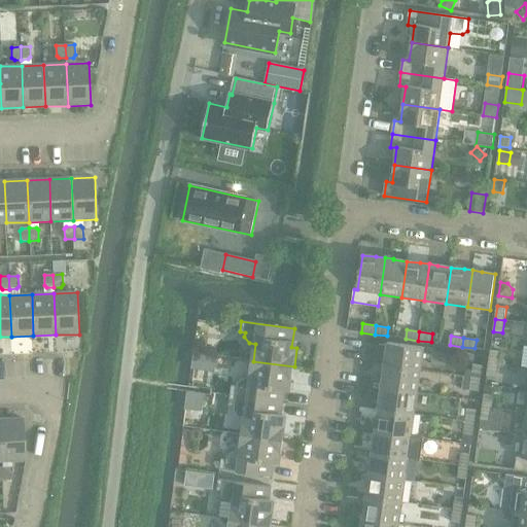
[(386,356),(385,365),(421,371),(424,348),(388,343),(386,356)]
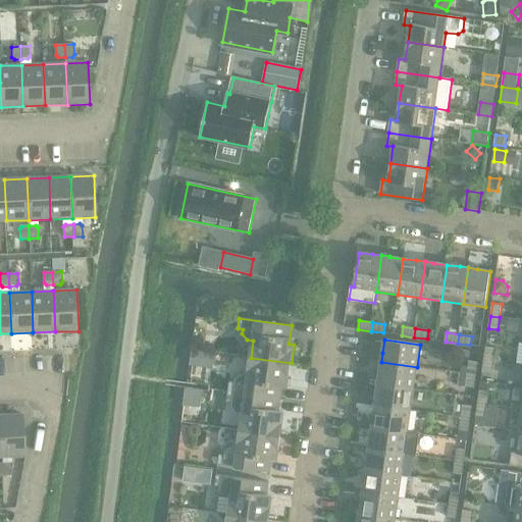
[(486,347),(484,359),(493,361),(496,348),(486,347)]
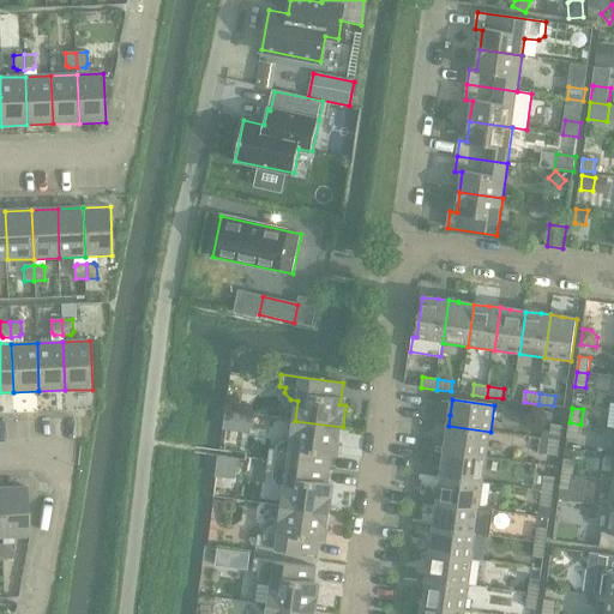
[(271,449),(269,461),(330,469),(333,447),(339,449),(343,427),(295,421),(293,440),(284,439),(277,445),(276,450),(271,449)]
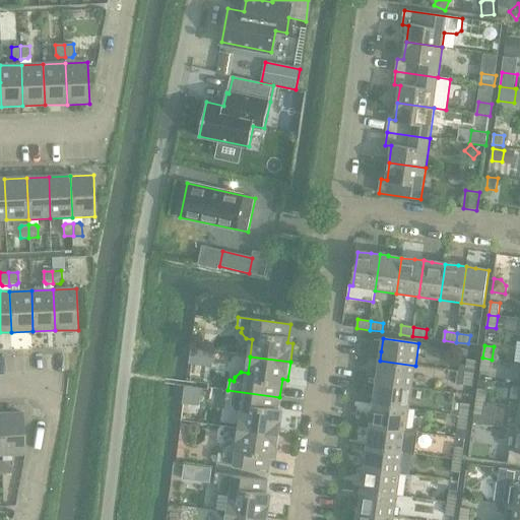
[(492,360),(482,358),(480,371),(490,372),(492,360)]
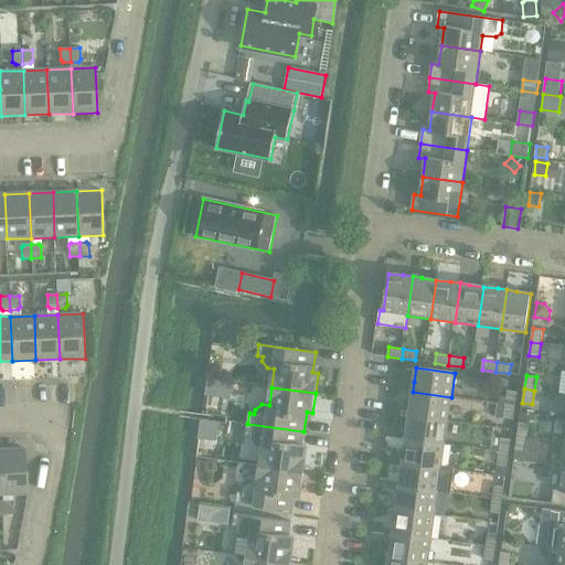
[(508,391),(505,405),(515,406),(518,392),(508,391)]
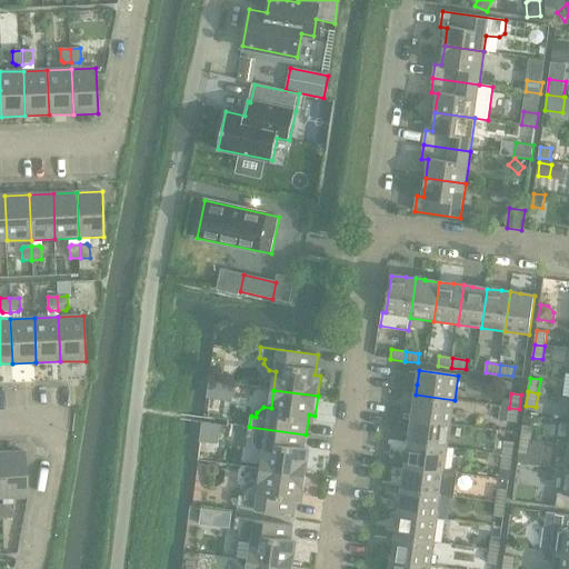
[(415,403),(412,418),(451,423),(455,400),(416,395),(413,403),(415,403)]
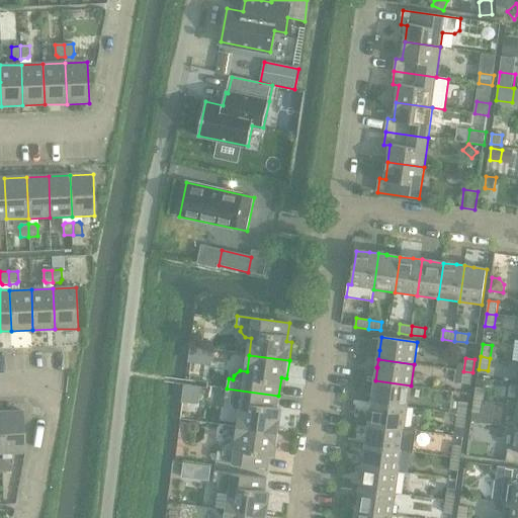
[(472,372),(463,371),(462,383),(470,384),(472,372)]
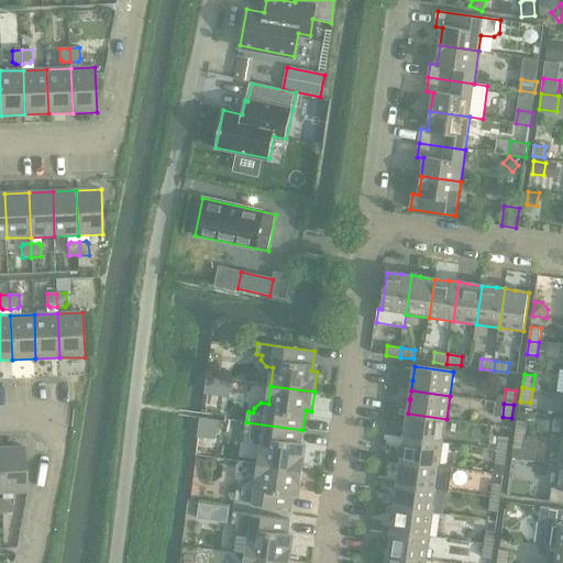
[(406,428),(405,437),(443,442),(446,419),(408,414),(406,428)]
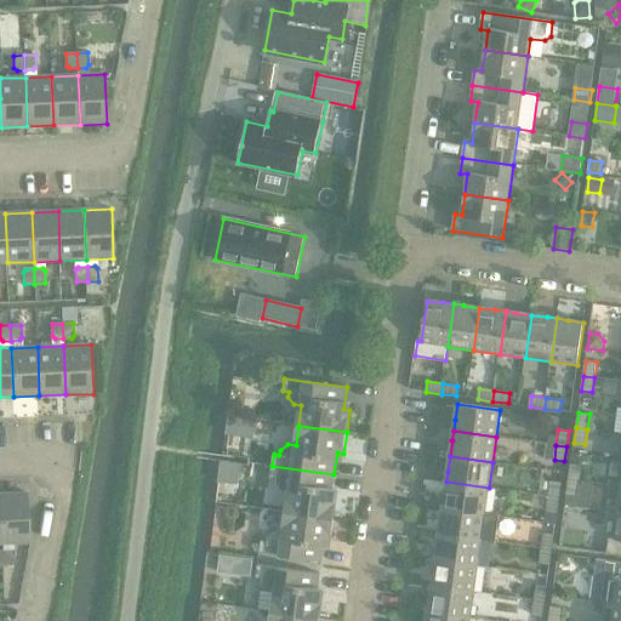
[(571,465),(569,479),(580,480),(582,466),(571,465)]
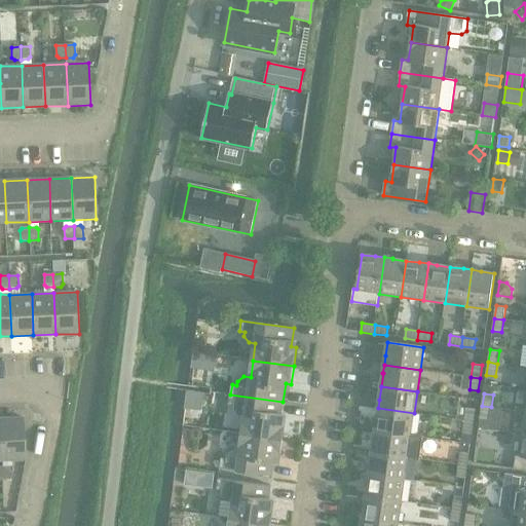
[(283,402),(230,395),(229,405),(234,406),(233,409),(238,415),(245,416),(242,434),(284,440),(286,421),(280,420),(283,402)]
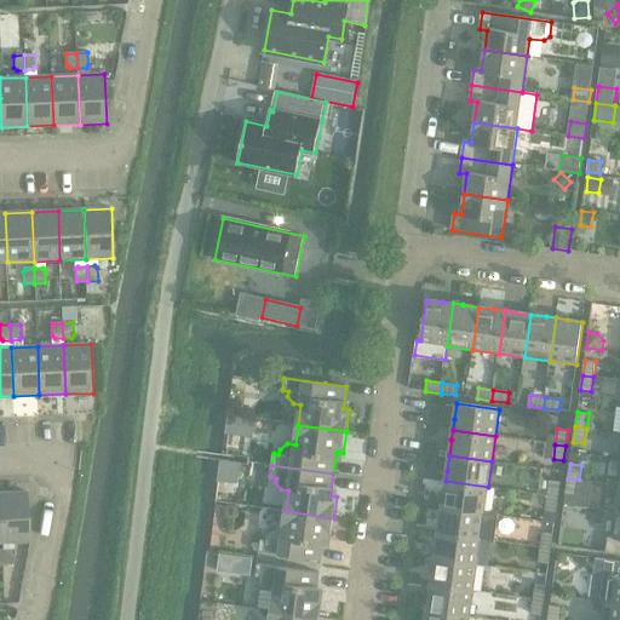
[(579,480),(568,478),(567,494),(577,495),(579,480)]
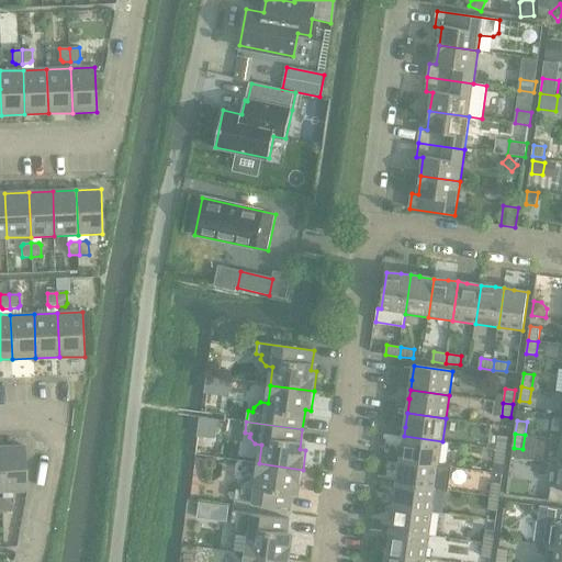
[(403,446),(401,460),(439,465),(442,441),(404,436),(402,446),(403,446)]
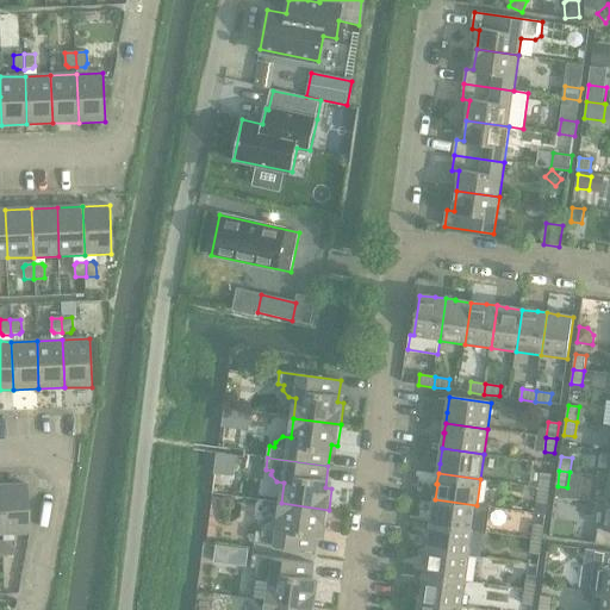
[(541,473),(540,487),(549,490),(552,474),(541,473)]
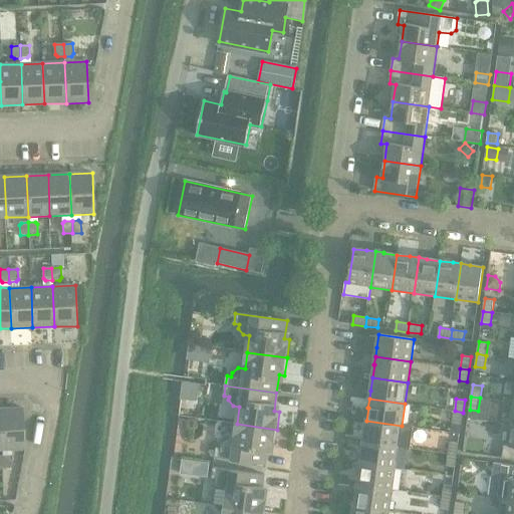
[(23,409),(0,410),(2,450),(25,449),(23,409)]
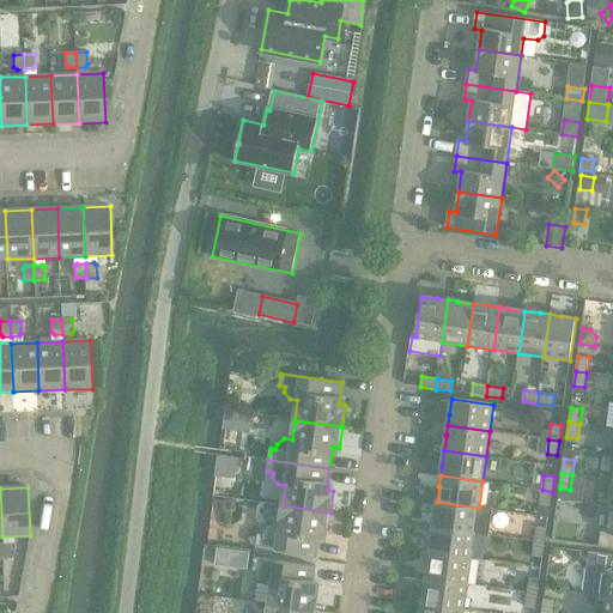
[(552,492),(542,490),(540,505),(550,507),(552,492)]
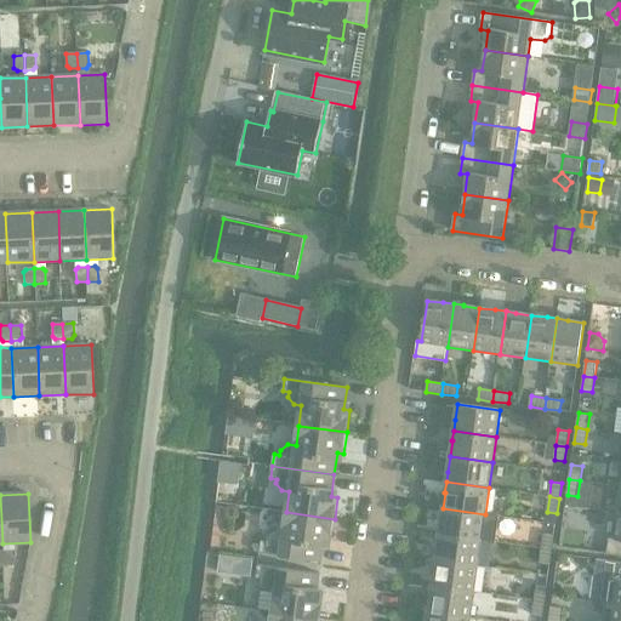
[(500,516),(485,514),(443,508),(440,524),(439,534),(482,540),(496,542),(500,516)]
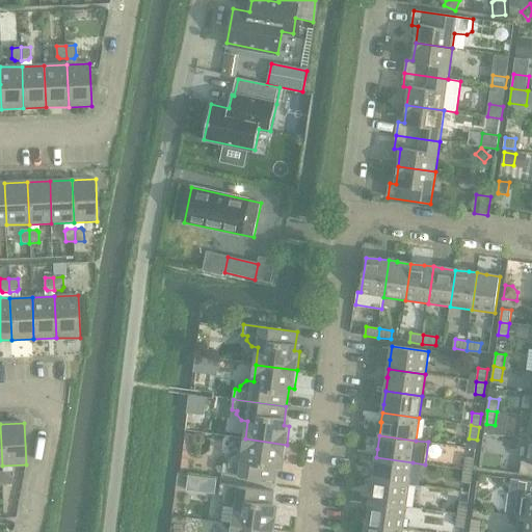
[(287,445),(245,439),(243,456),(236,455),(230,459),(229,463),(224,462),(222,474),(275,481),(278,462),(284,462),(287,445)]
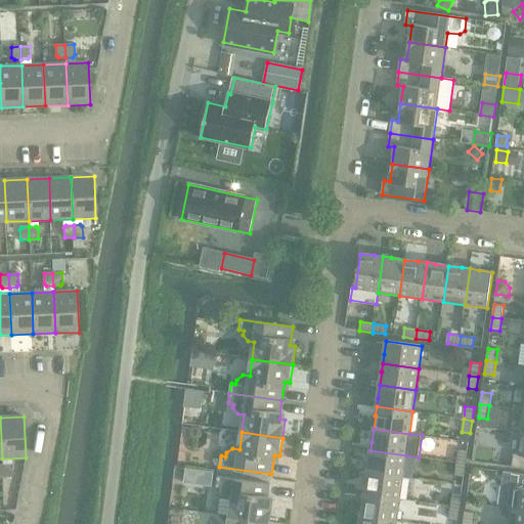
[(523,433),(522,433),(519,454),(514,454),(512,467),(523,469),(523,433)]
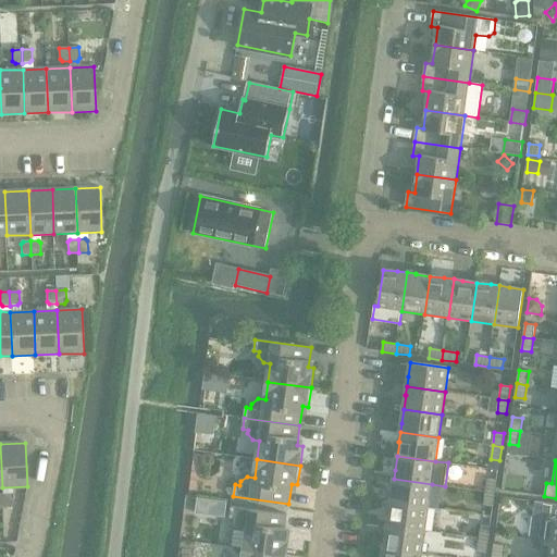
[(393,489),(391,503),(429,507),(432,484),(394,479),(392,489),(393,489)]
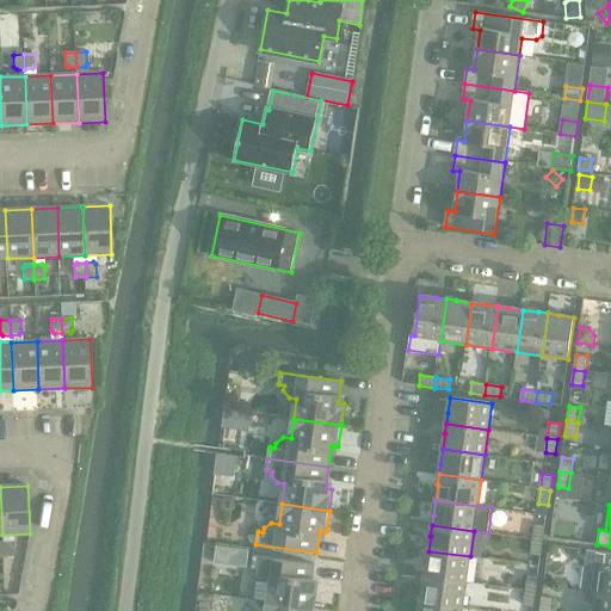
[(535,525),(534,539),(543,541),(545,526),(535,525)]
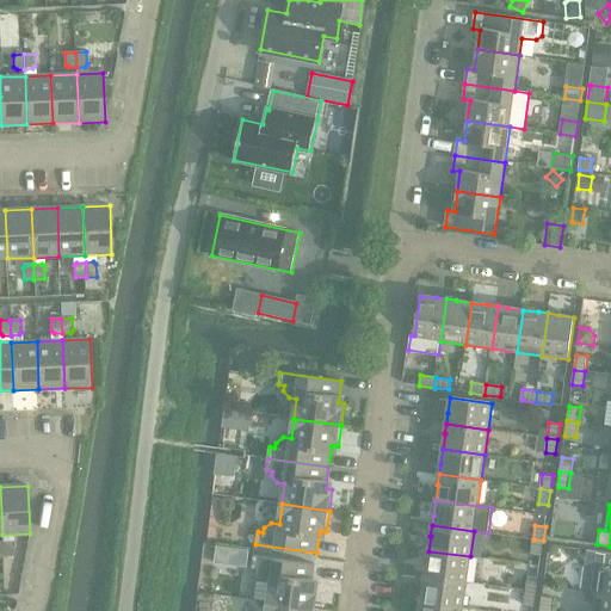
[(543,541),(534,539),(531,555),(542,556),(543,541)]
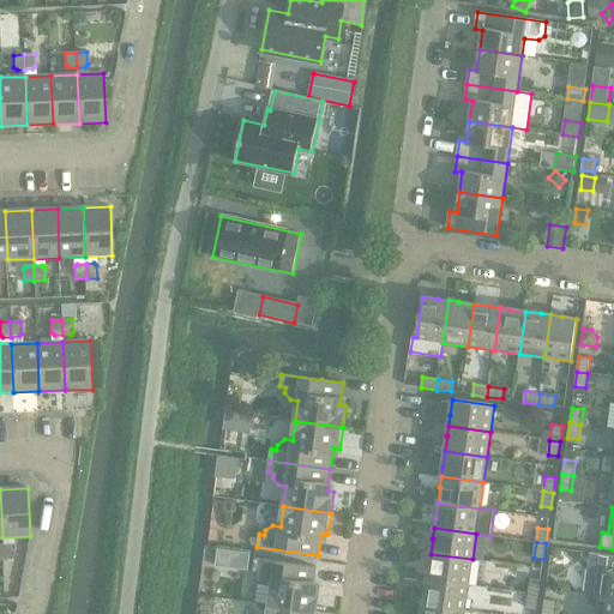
[(11,545),(2,545),(4,560),(14,559),(13,547),(11,545)]
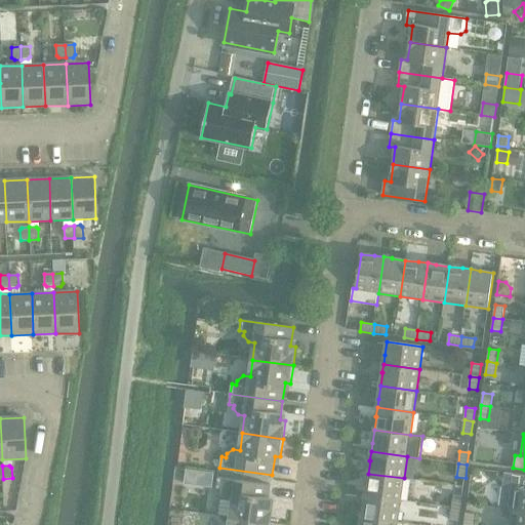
[(201,471),(199,484),(212,486),(213,472),(201,471)]
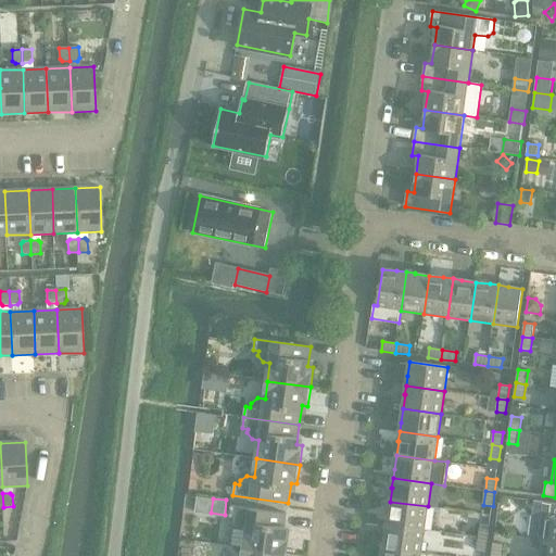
[(555,504),(534,501),(529,539),(542,540),(555,542),(555,504)]
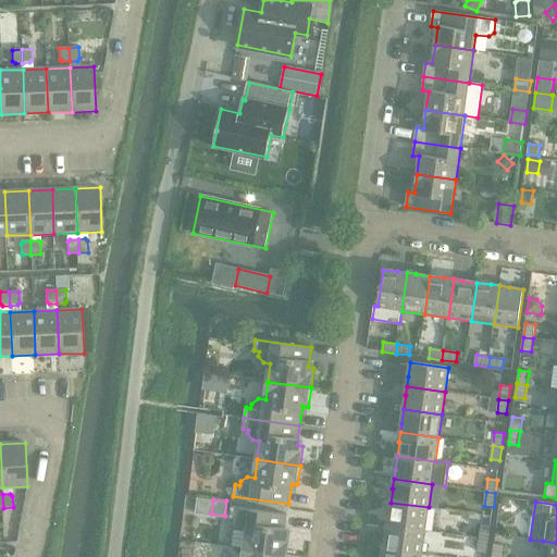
[(388,517),(387,525),(425,531),(429,507),(391,503),(388,517)]
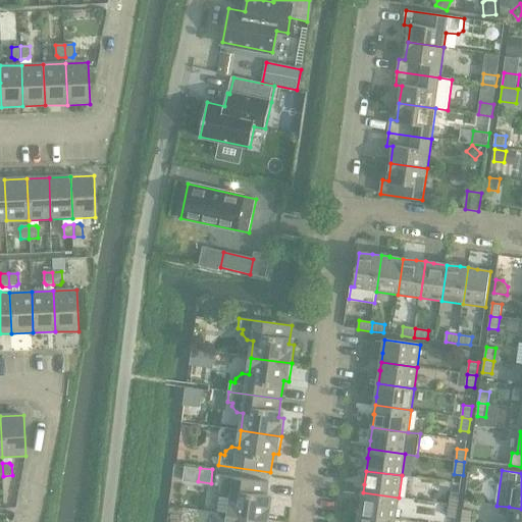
[(231,498),(228,514),(269,520),(272,502),(266,501),(269,482),(217,475),(215,485),(220,486),(220,490),(224,497),(231,498)]
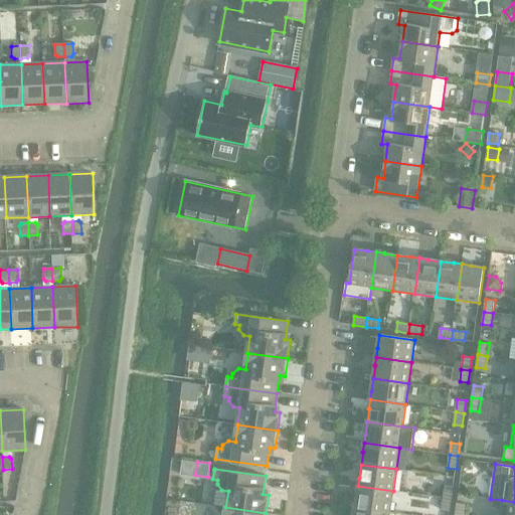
[(445,485),(444,498),(452,499),(454,487),(445,485)]
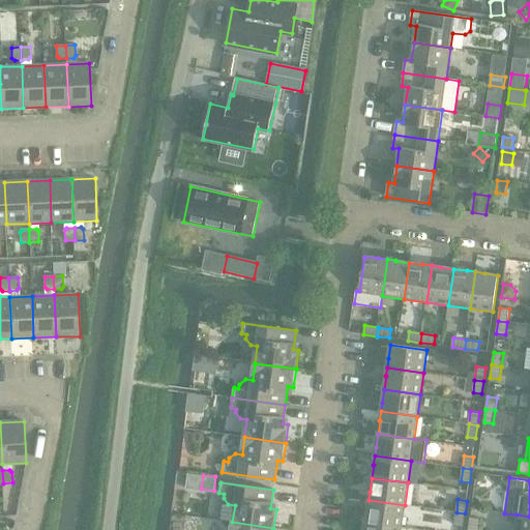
[(367,508),(365,522),(402,527),(405,505),(369,500),(367,508)]
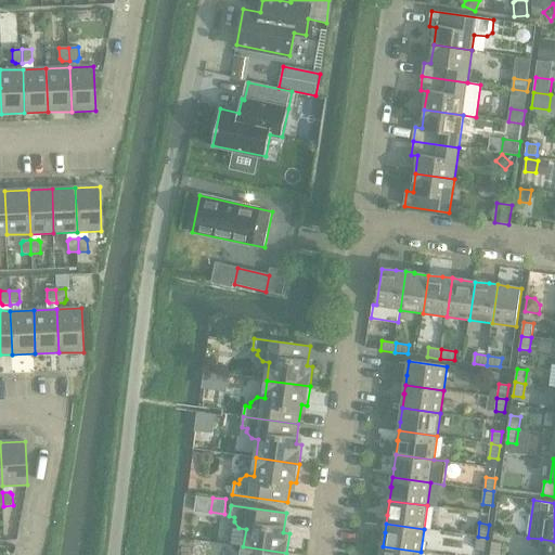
[(487,538),(478,537),(476,550),(486,551),(487,538)]
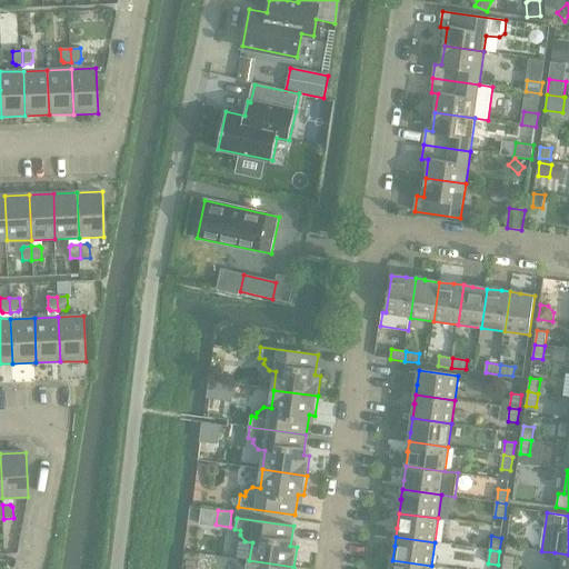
[(568,568),(568,555),(555,552),(552,568),(568,568)]
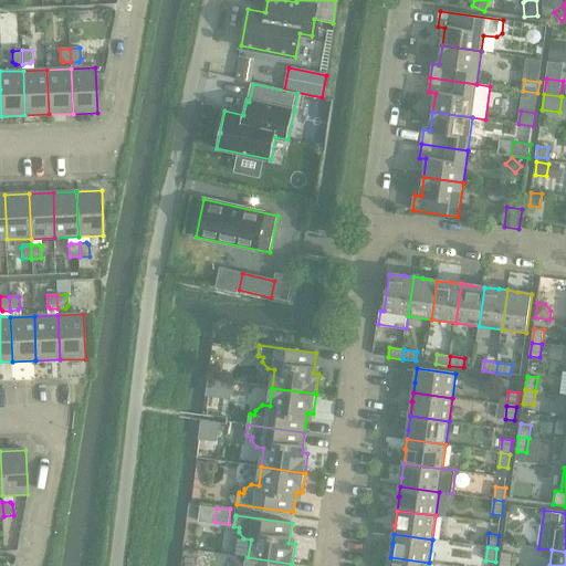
[(503,553),(501,565),(510,565),(512,554),(503,553)]
